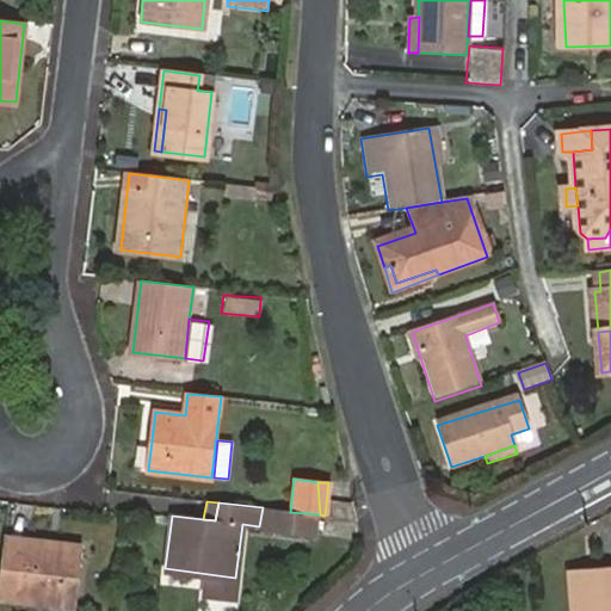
[(81,549),(5,539),(0,576),(0,600),(73,609),(81,549)]
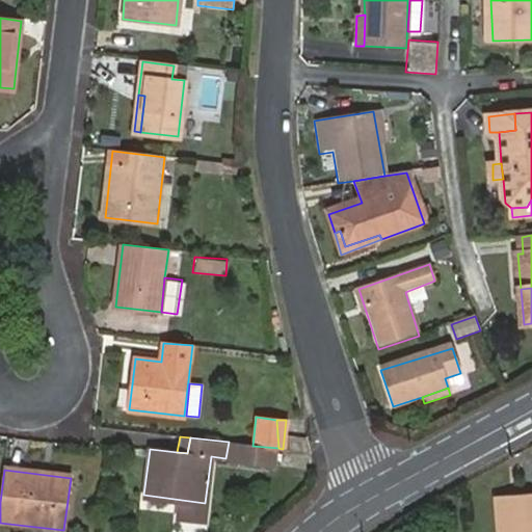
[(531,531),(531,493),(498,496),(500,531),(531,531)]
